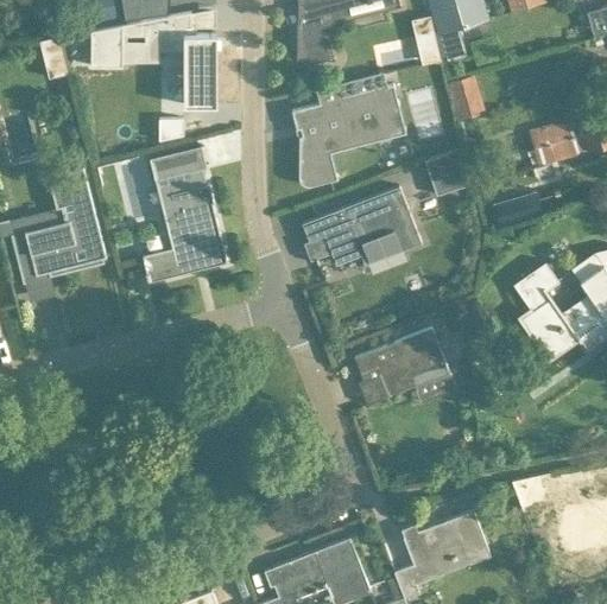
[(112,0),(83,0),(88,24),(117,19),(112,0)]
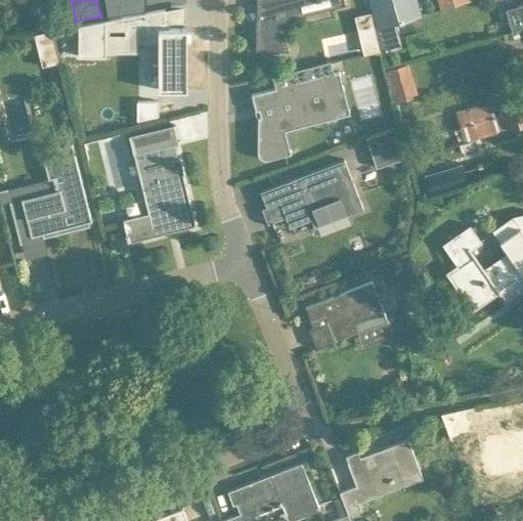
[(103,0),(106,18),(119,16),(120,0),(103,0)]
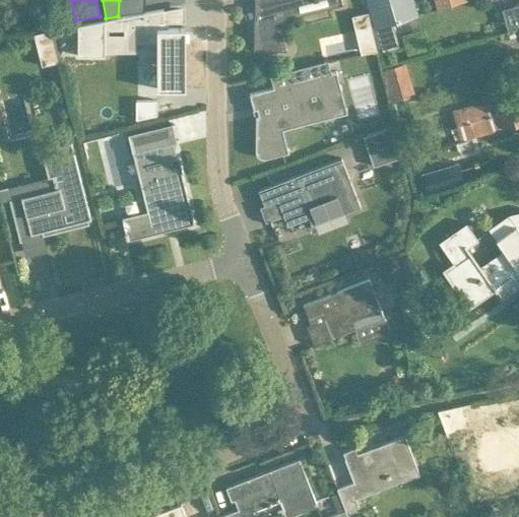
[(286,49),(281,49),(278,29),(281,21),(287,15),(296,13),(300,12),(298,6),(324,0),(325,0),(327,7),(341,4),(339,0),(259,0),(260,2),(255,4),(253,49),(286,51),(286,49)]
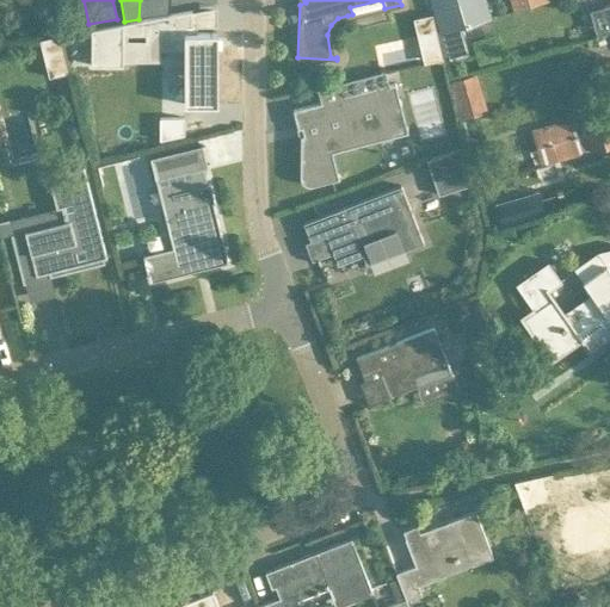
[(482,0),(429,0),(439,35),(460,29),(490,20),(482,0)]
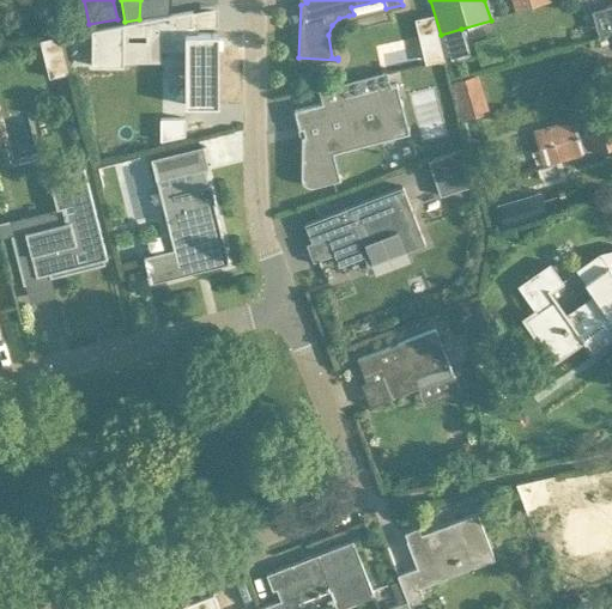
[(510,0),(514,12),(549,2),(547,0),(510,0)]
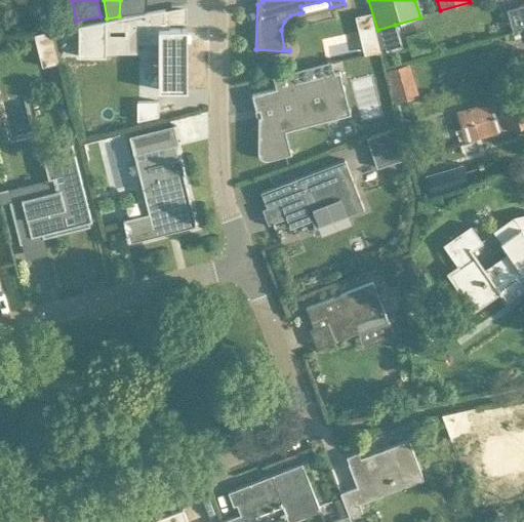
[(159,13),(75,28),(75,61),(99,61),(99,56),(132,56),(132,46),(136,46),(153,45),(153,93),(182,93),(182,92),(182,32),(154,32),(154,27),(159,27),(159,13)]
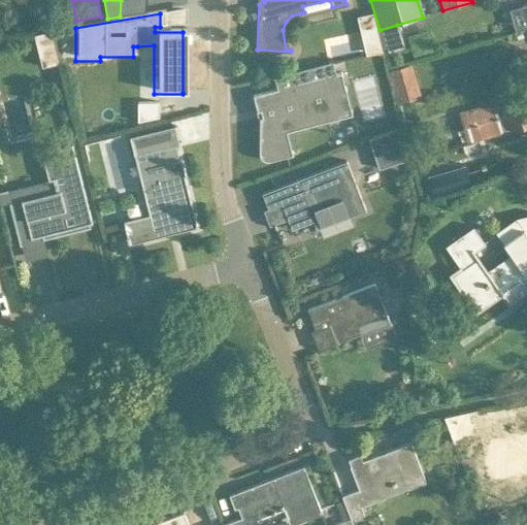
[(403,50),(397,25),(380,30),(387,55),(403,50)]
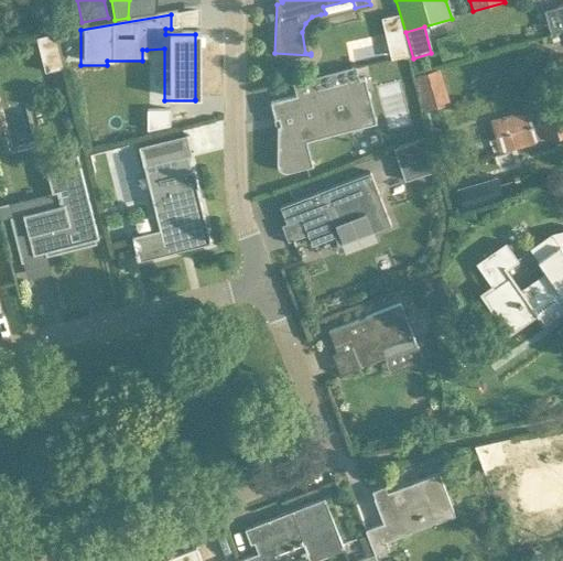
[(383,36),(390,61),(409,56),(402,32),(383,36)]
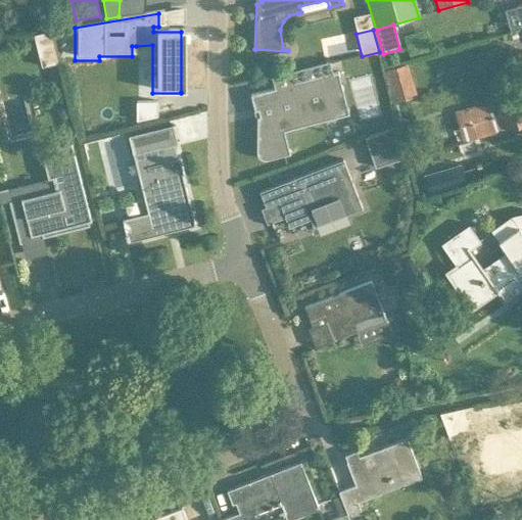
[(50,33),(33,37),(41,68),(58,63),(50,33)]
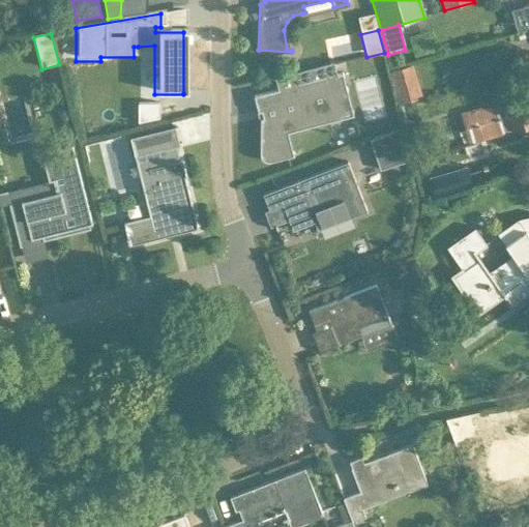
[(412,67),(389,75),(399,107),(421,100),(412,67)]
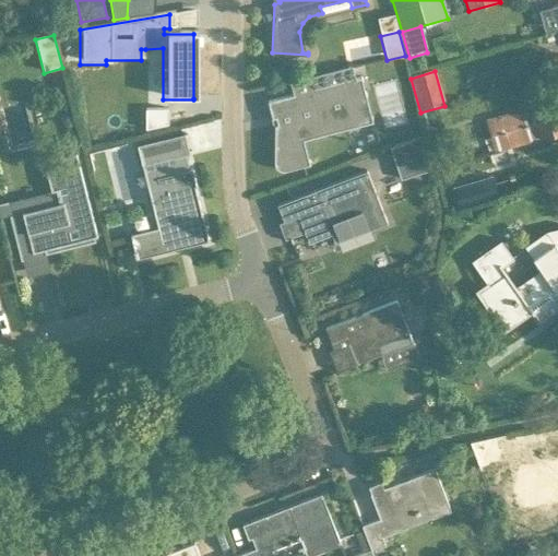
[(289,98),(269,104),(272,119),(276,118),(279,125),(274,126),(273,161),(274,164),(275,167),(277,169),(281,172),(284,172),(287,172),(309,166),(304,141),(316,138),(322,137),(353,130),(372,125),(361,80),(289,98)]
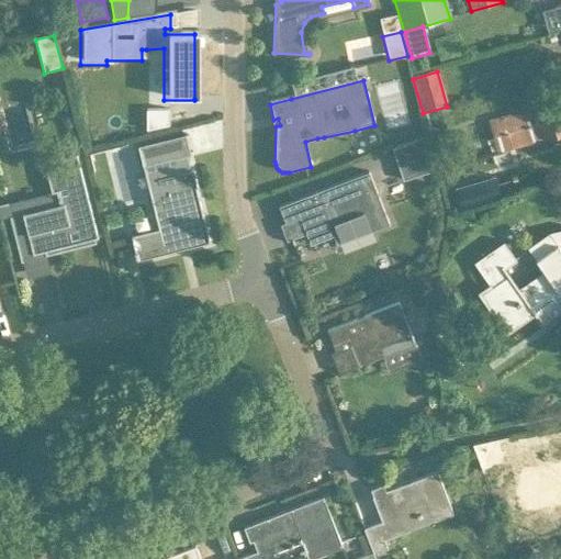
[(548,138),(560,135),(560,107),(560,102),(489,123),(493,140),(486,142),(491,155),(497,154),(548,138)]
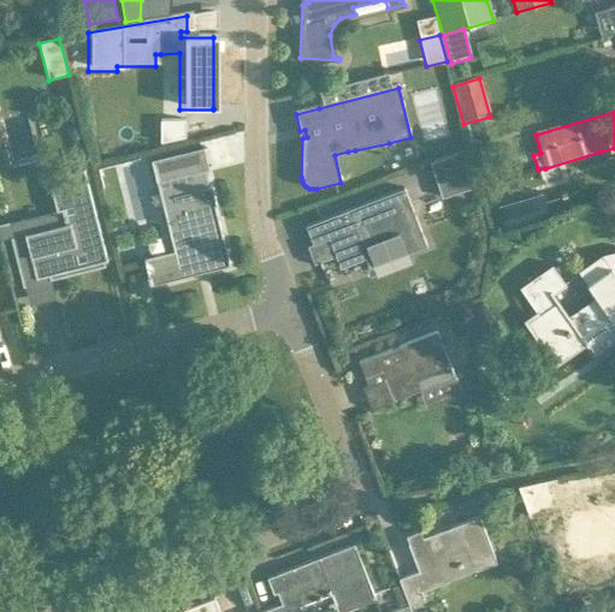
[(181,117),(165,117),(165,148),(181,144),(181,117)]
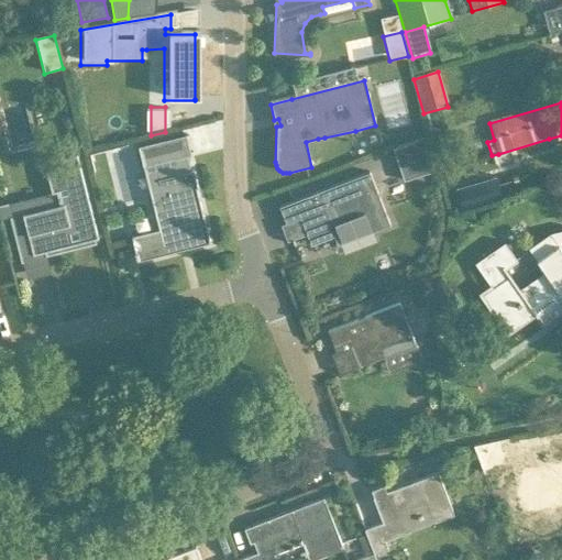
[(134,255),(133,255),(135,262),(209,243),(197,189),(197,186),(194,187),(187,157),(191,156),(187,135),(150,144),(138,147),(151,200),(158,232),(131,239),(134,255)]
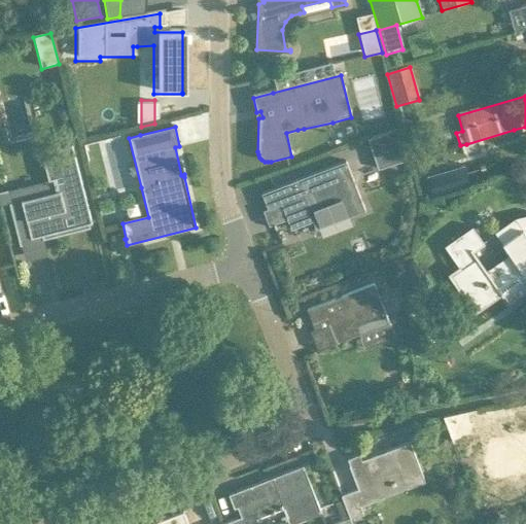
[(367,142),(378,170),(409,159),(398,131),(367,142)]
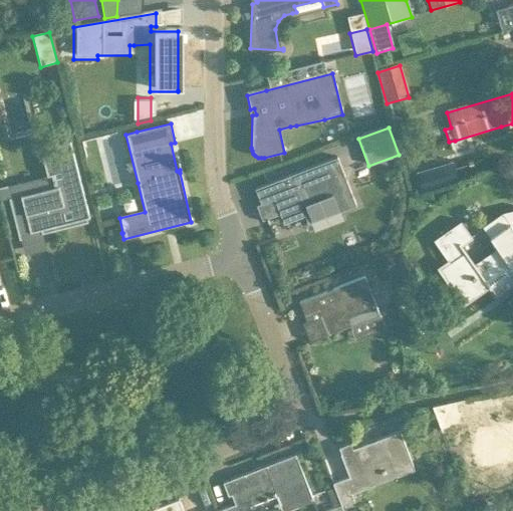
[(54,188),(8,200),(17,237),(29,234),(40,231),(41,235),(66,229),(65,225),(88,219),(70,146),(69,143),(54,147),(54,154),(41,158),(46,178),(51,177),(54,188)]
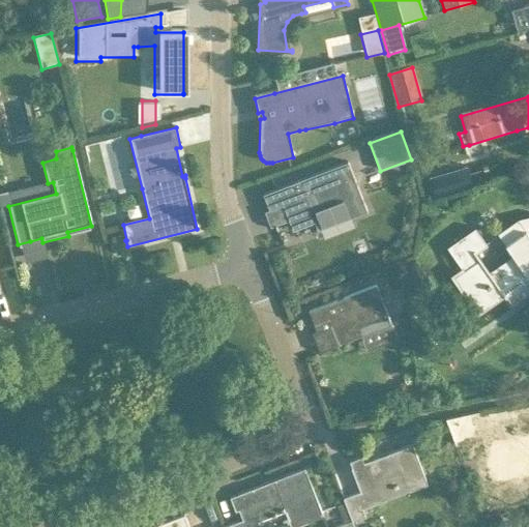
[(268,212),(283,207),(292,232),(317,223),(320,230),(317,231),(317,233),(366,213),(347,164),(262,197),(268,212)]
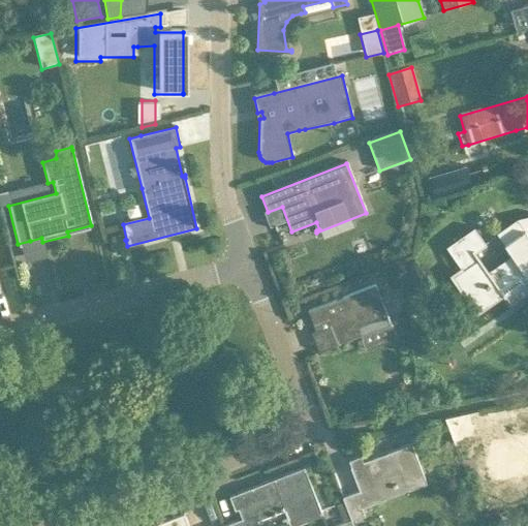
[(465,167),(428,178),(433,196),(470,185),(465,167)]
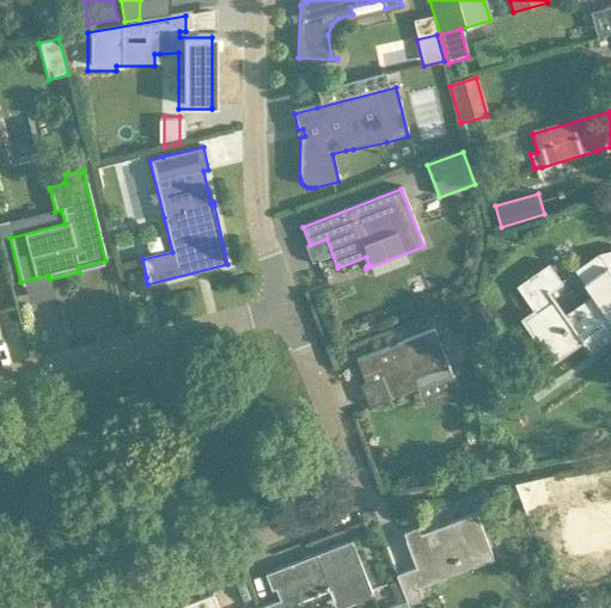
[(610,206),(609,203),(599,214),(610,223),(610,206)]
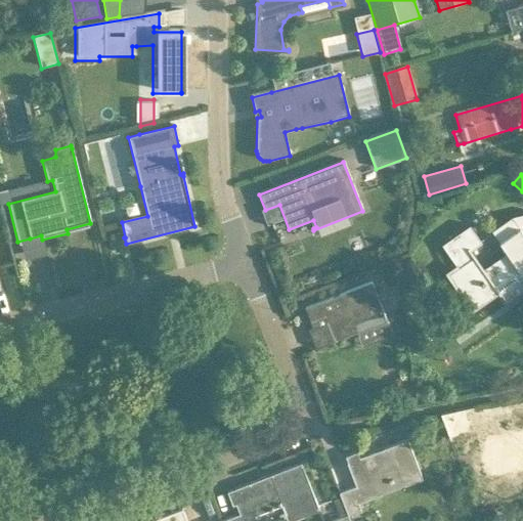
[(456,269),(448,275),(472,309),(490,296),(489,294),(513,277),(518,286),(522,281),(522,216),(512,218),(491,232),(507,254),(483,270),(470,252),(480,244),(469,227),(441,247),(456,269)]
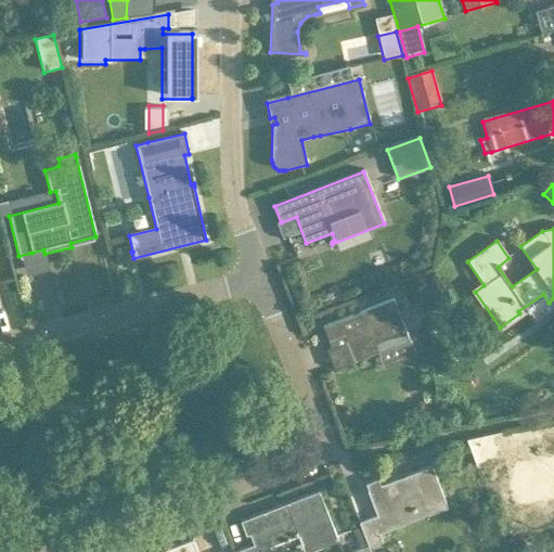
[(422,281),(404,286),(411,305),(429,299),(422,281)]
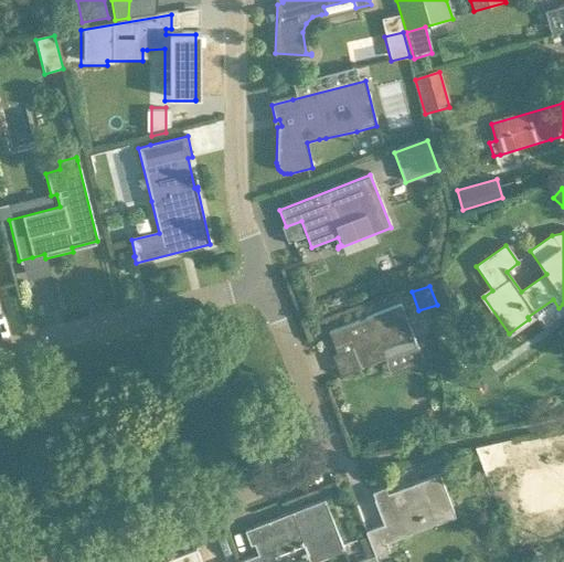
[(394,294),(347,311),(325,320),(326,325),(330,322),(329,319),(347,313),(351,325),(342,328),(349,343),(332,350),(330,351),(330,352),(332,351),(337,350),(339,354),(334,356),(357,413),(359,412),(348,385),(387,370),(390,374),(392,373),(390,369),(417,358),(419,364),(421,363),(394,294)]
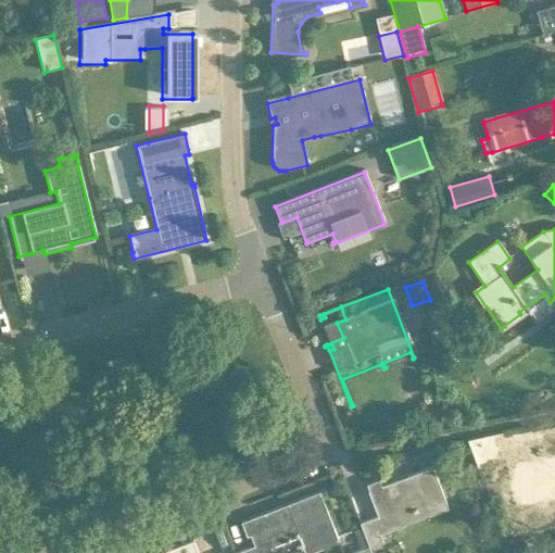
[(554,461),(547,464),(538,438),(516,447),(519,455),(505,461),(505,462),(508,461),(515,478),(519,476),(526,494),(542,488),(550,508),(554,506),(554,461)]
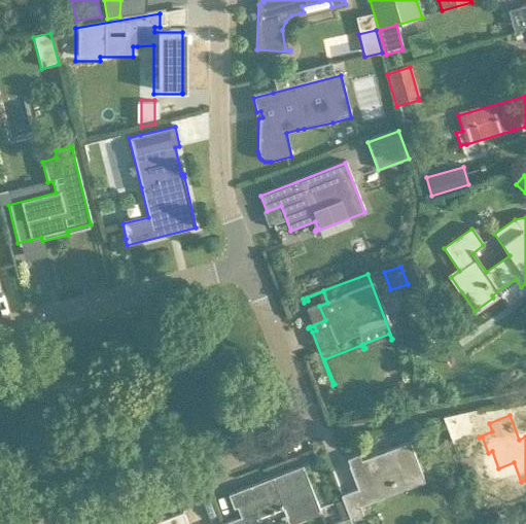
[(341,497),(348,516),(349,520),(363,515),(360,507),(424,483),(409,444),(361,462),(358,456),(347,460),(349,467),(348,467),(357,491),(341,497)]
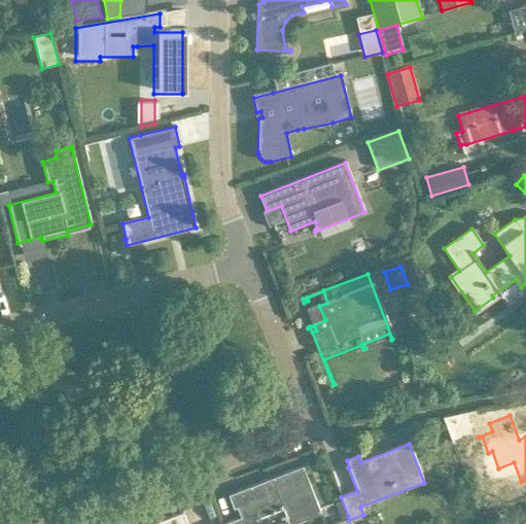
[(237,520),(229,523),(256,523),(255,520),(282,510),(286,519),(287,519),(317,507),(310,487),(303,467),(228,496),(237,520)]
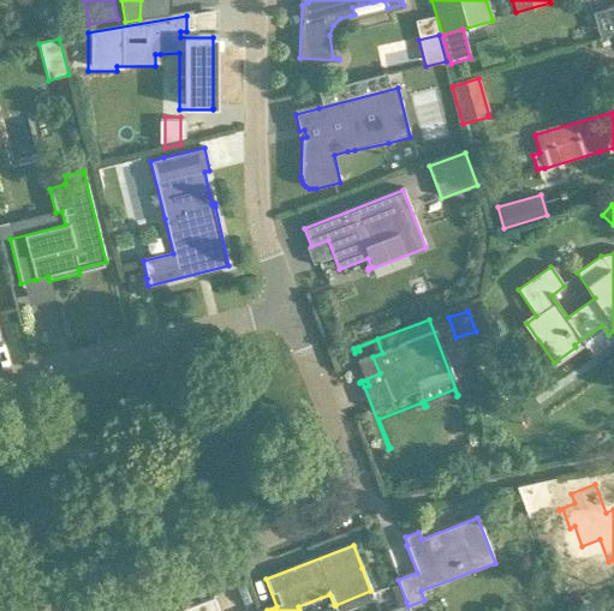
[(218,610),(213,599),(183,610),(218,610)]
